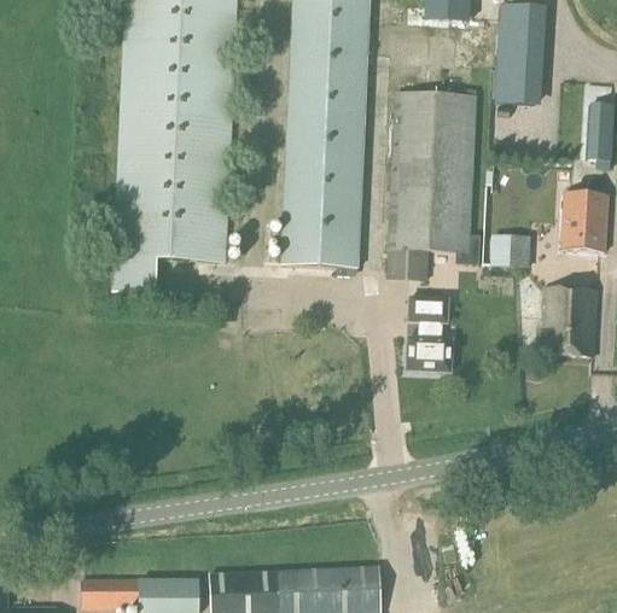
[(226,261),(238,0),(126,0),(112,290),(156,292),(158,258),(226,261)]
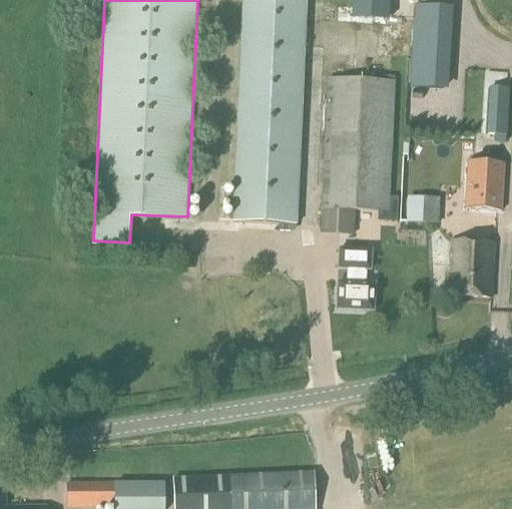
[(242,0),(239,59),(232,220),(298,223),(305,62),(304,62),(307,0),(242,0)]
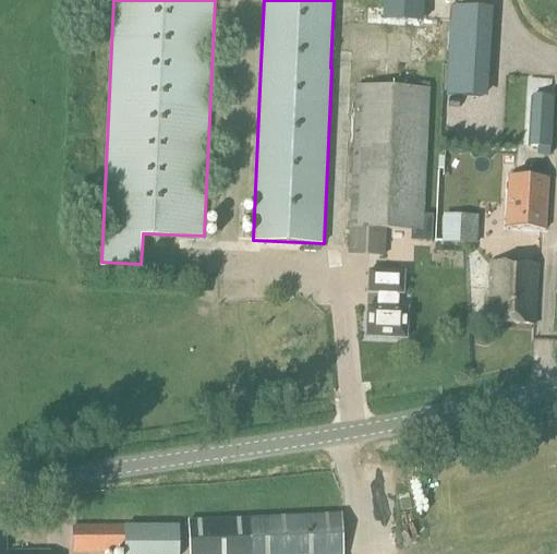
[(483,96),(489,5),(455,2),(448,93),(483,96)]
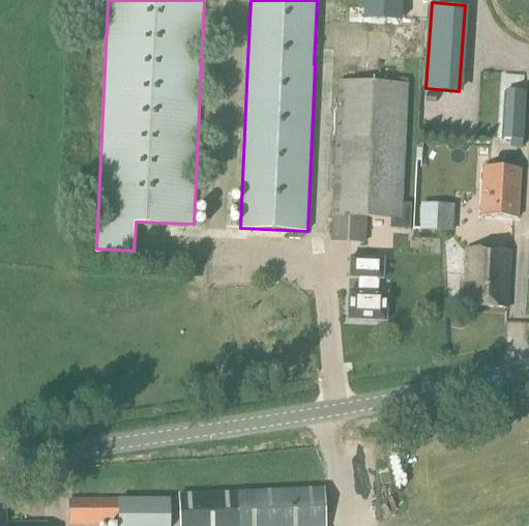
[(408,82),(340,79),(332,238),(365,239),(366,214),(391,215),(391,226),(409,226),(410,202),(403,202),(408,82)]
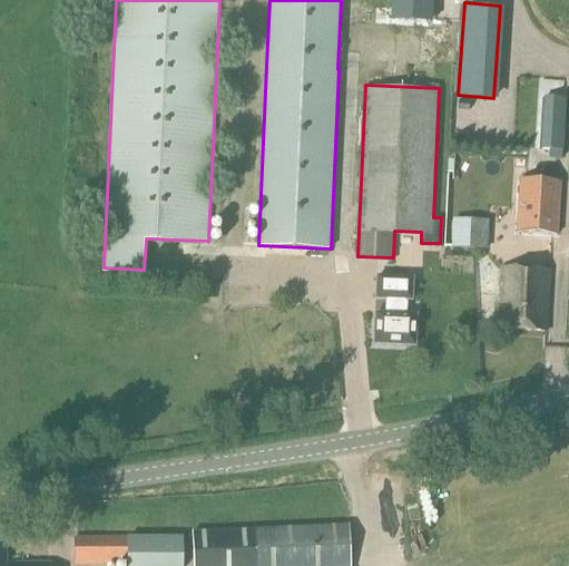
[(546,93),(542,146),(563,147),(567,95),(546,93)]
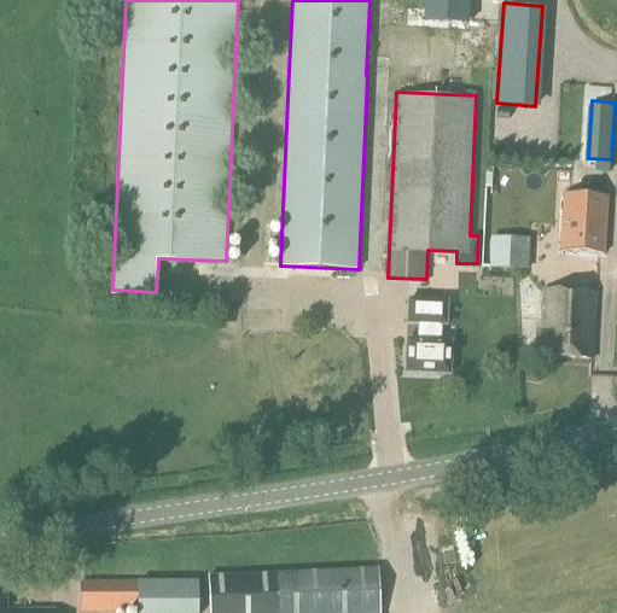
[(560,249),(606,251),(610,193),(564,191),(560,249)]
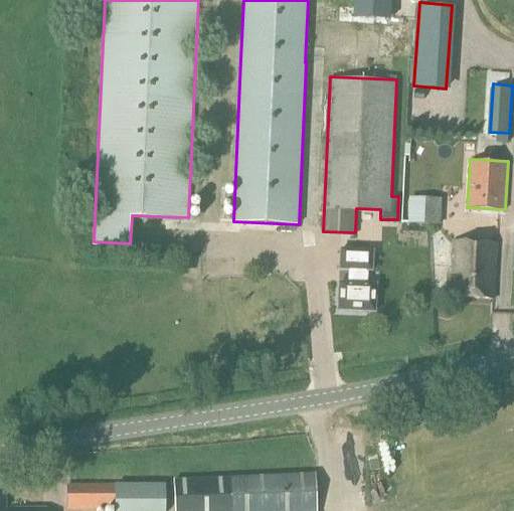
[(441,197),(411,195),(409,221),(439,223),(441,197)]
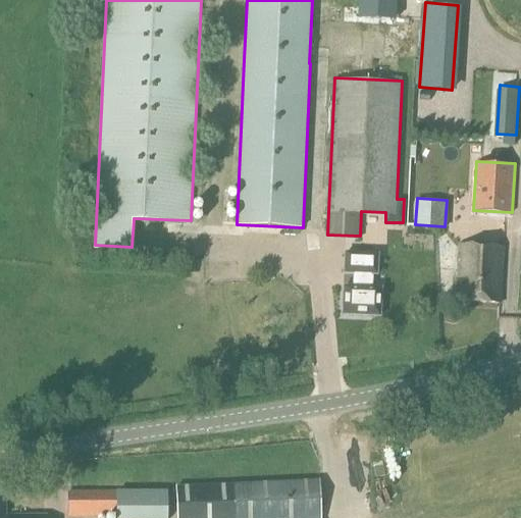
[(505,245),(460,243),(458,277),(455,277),(454,297),(502,300),(505,245)]
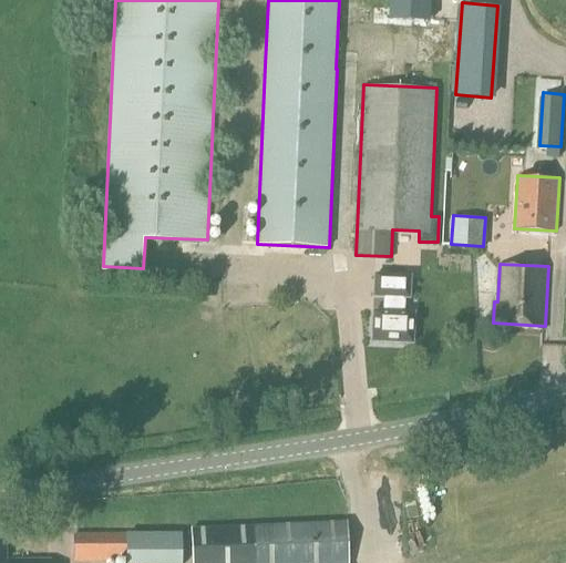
[(408,270),(373,272),(374,294),(386,294),(386,308),(378,308),(379,339),(422,335),(420,305),(404,306),(403,292),(409,292),(408,270)]
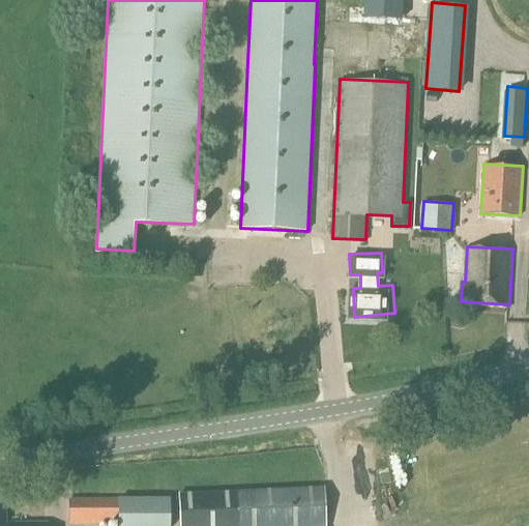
[(326,525),(325,486),(179,493),(180,525),(327,525),(326,525)]
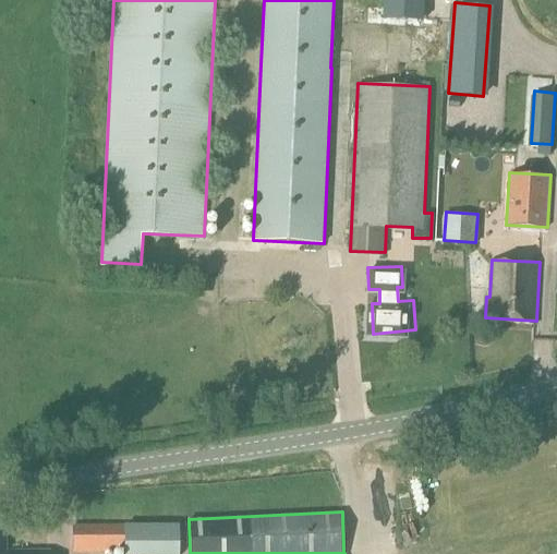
[(179,553),(180,522),(72,522),(73,551),(125,551),(124,553),(179,553)]
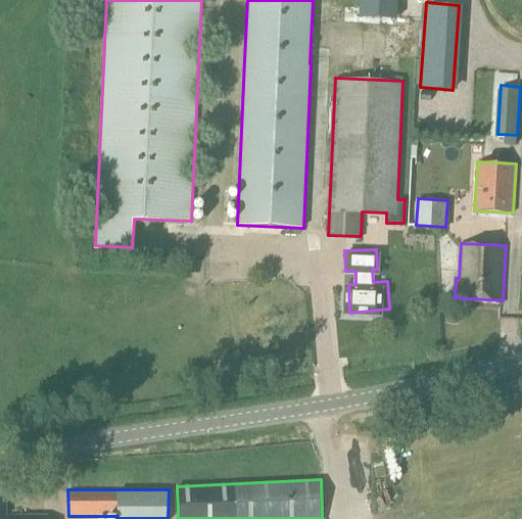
[(0,501),(0,518),(46,518),(46,514),(6,514),(6,501),(0,501)]
